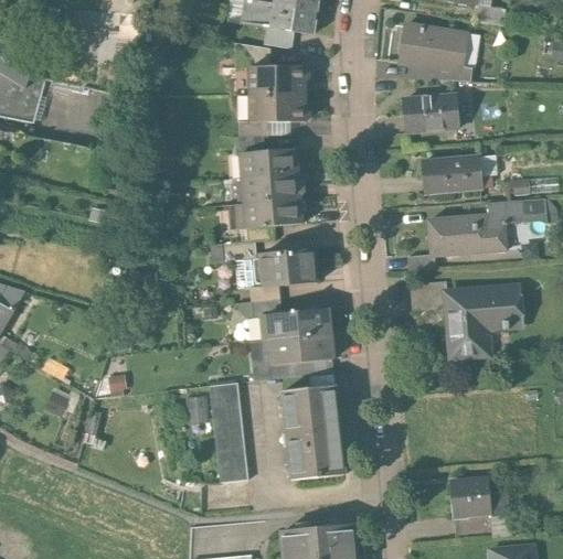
[(310,8),(258,0),(244,0),(241,21),(266,25),(294,30),(306,32),(310,8)]
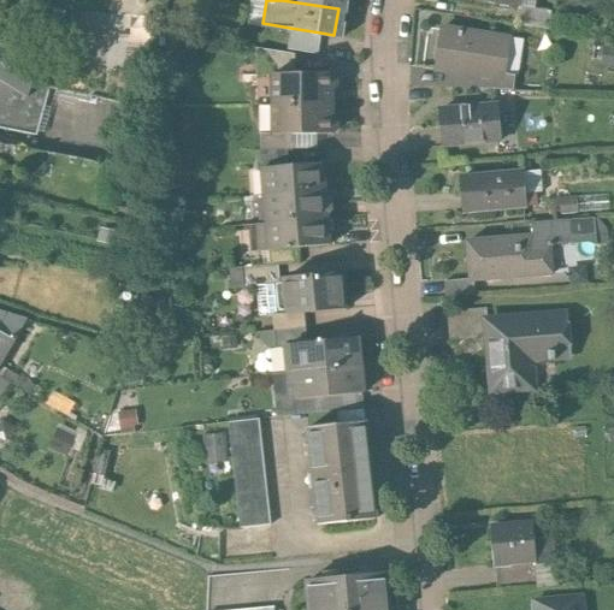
[(548,7),(519,3),(517,22),(545,25),(548,7)]
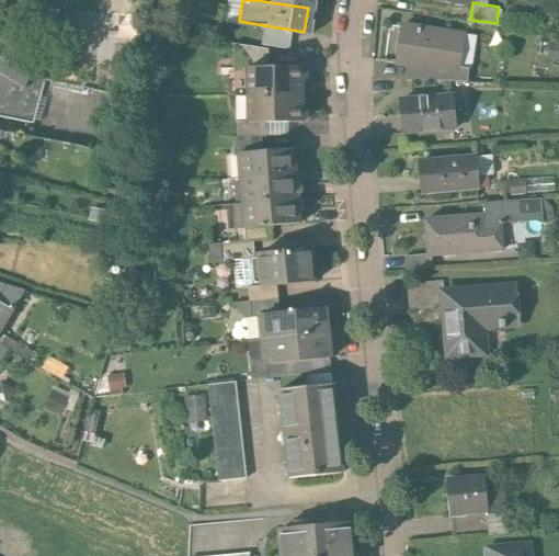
[(461,32),(401,23),(396,63),(421,66),(422,60),(438,63),(457,66),(457,64),(461,32)]
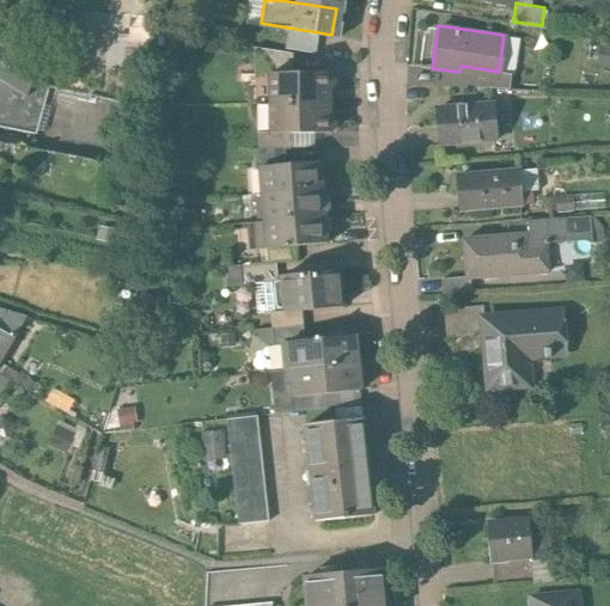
[(318,32),(288,28),(286,44),(315,49),(318,32)]
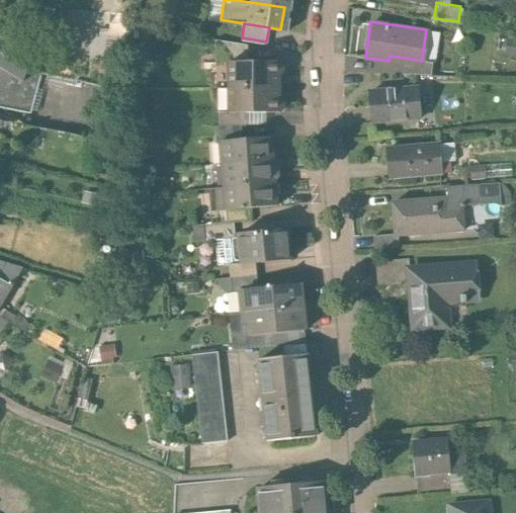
[(357,25),(355,49),(363,50),(365,26),(357,25)]
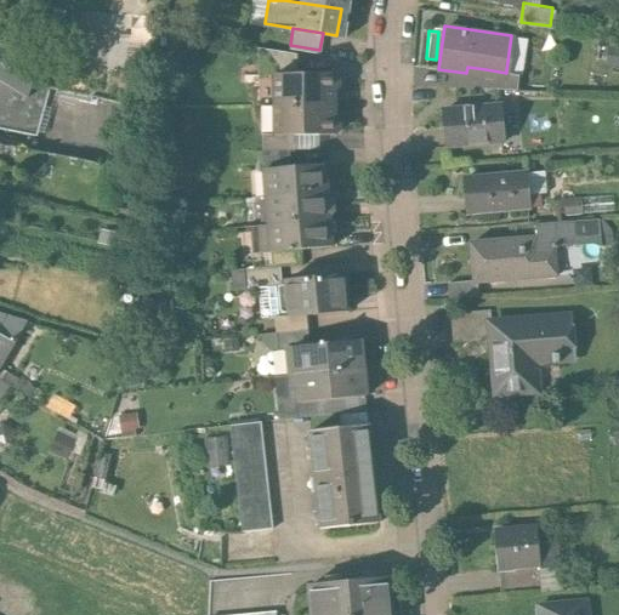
[(618,44),(607,43),(606,57),(618,60),(618,44)]
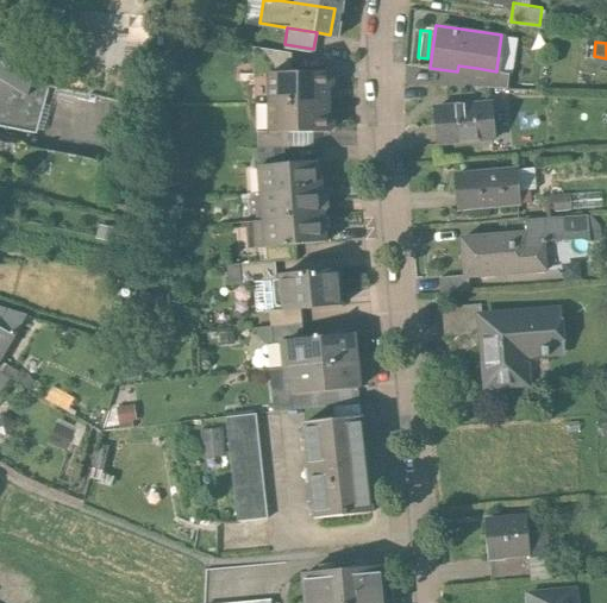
[(289,49),(251,43),(252,71),(268,71),(268,70),(289,70),(289,49)]
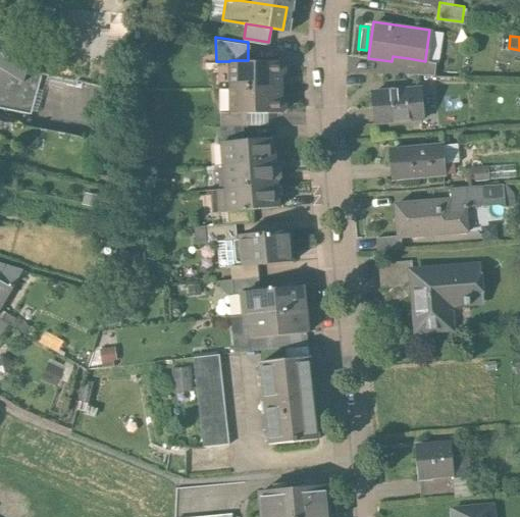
[(1,49),(0,50),(0,64),(21,78),(24,64),(1,49)]
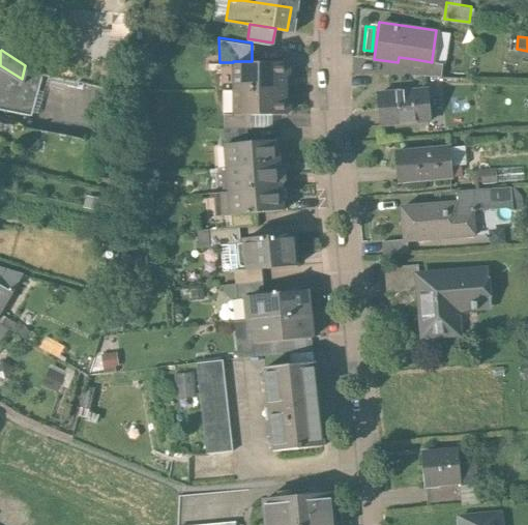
[(432,62),(414,59),(413,73),(441,74),(441,60),(432,60),(432,62)]
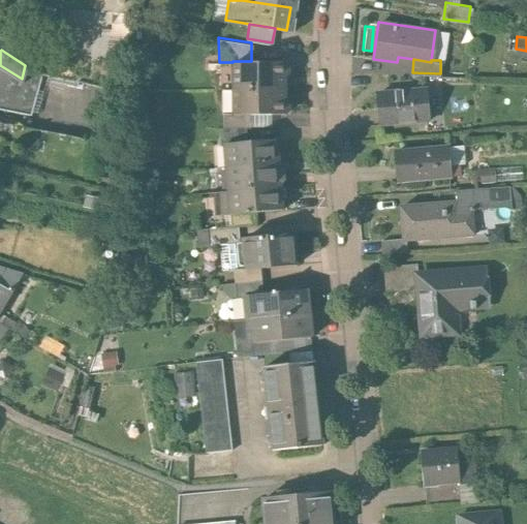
[(251,61),(233,61),(233,62),(233,87),(282,86),(282,75),(287,70),(287,64),(282,60),(251,61)]
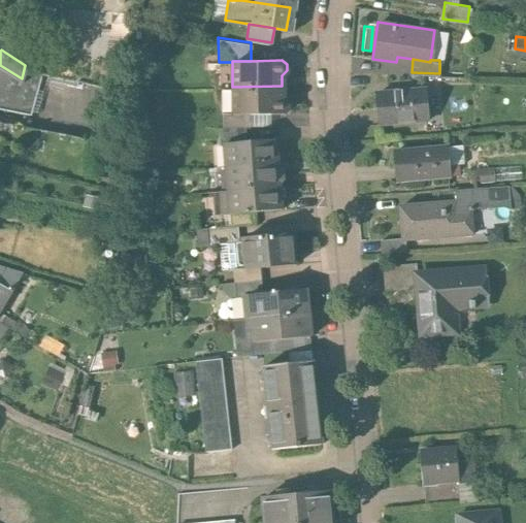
[(0,105),(29,112),(41,69),(25,65),(22,78),(0,65),(0,105)]
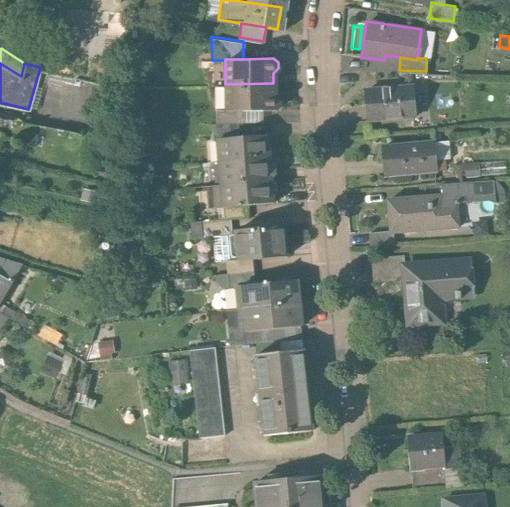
[(273,83),(225,84),(225,108),(241,109),(273,109),(278,104),(278,99),(273,94),(273,83)]
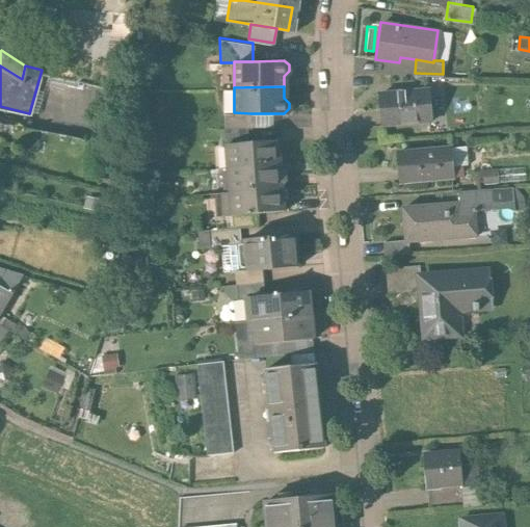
[(426,86),(377,90),(380,122),(383,122),(429,117),(426,86)]
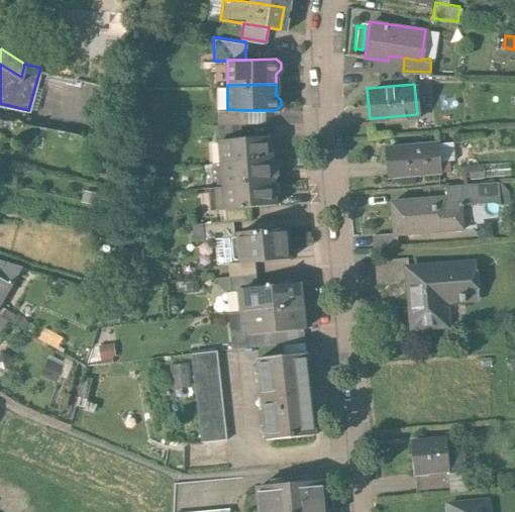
[(227,109),(217,109),(217,122),(238,121),(243,121),(243,110),(227,109)]
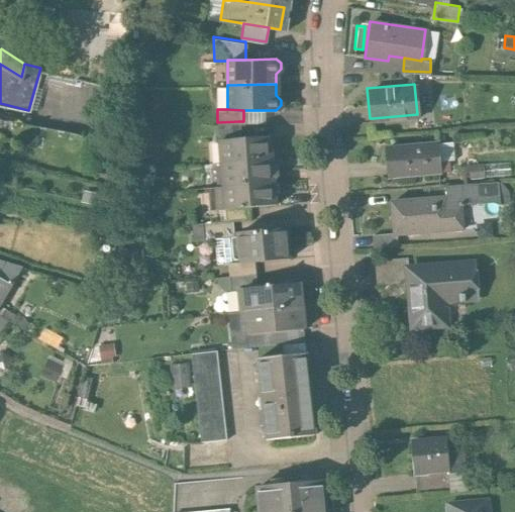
[(217,122),(212,122),(214,140),(218,139),(240,137),(238,121),(217,122)]
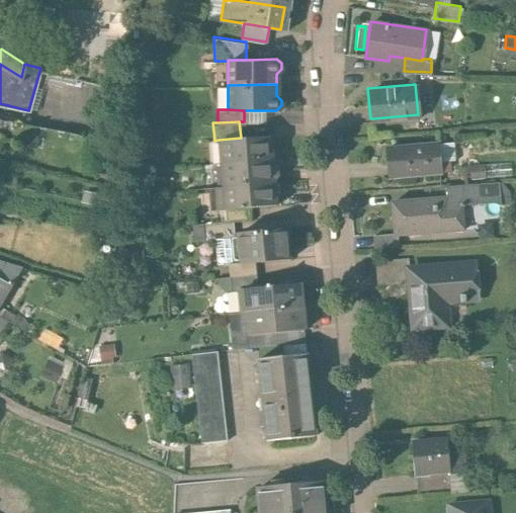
[(241,138),(219,140),(221,161),(271,157),(269,136),(241,138)]
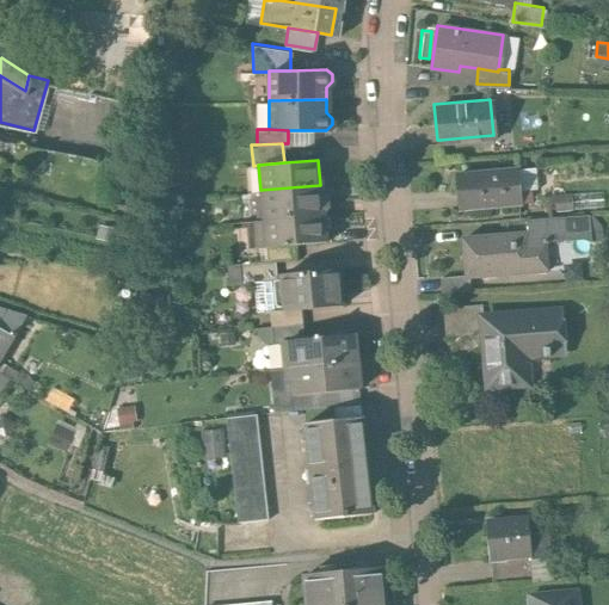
[(515,165),(454,171),(457,203),(517,197),(515,165)]
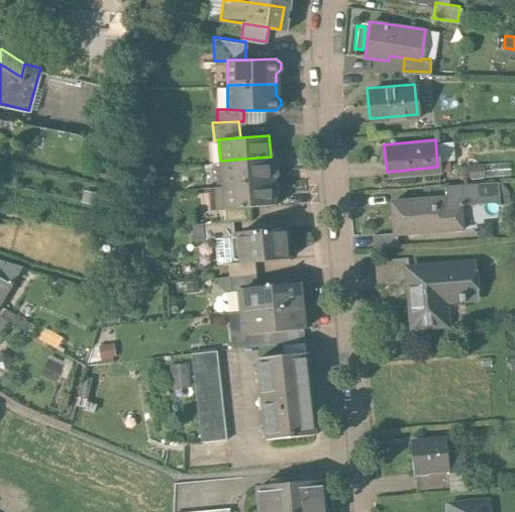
[(271,157),(220,161),(222,184),(273,180),(271,157)]
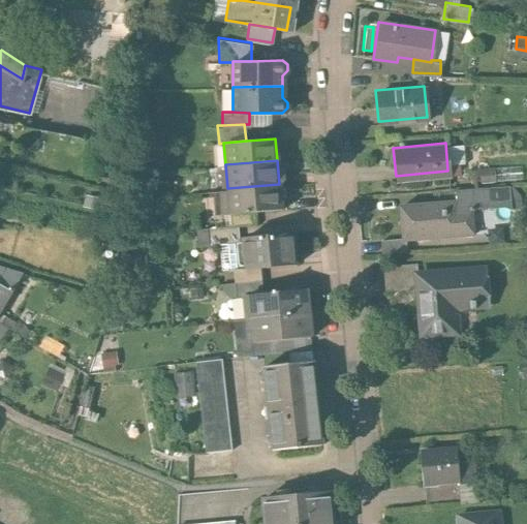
[(491,165),(472,167),(474,181),(492,179),(491,165)]
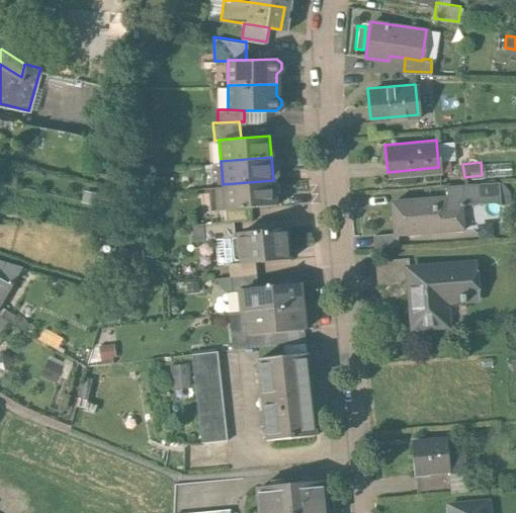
[(496,178),(444,182),(445,194),(446,201),(460,200),(497,197),(496,178)]
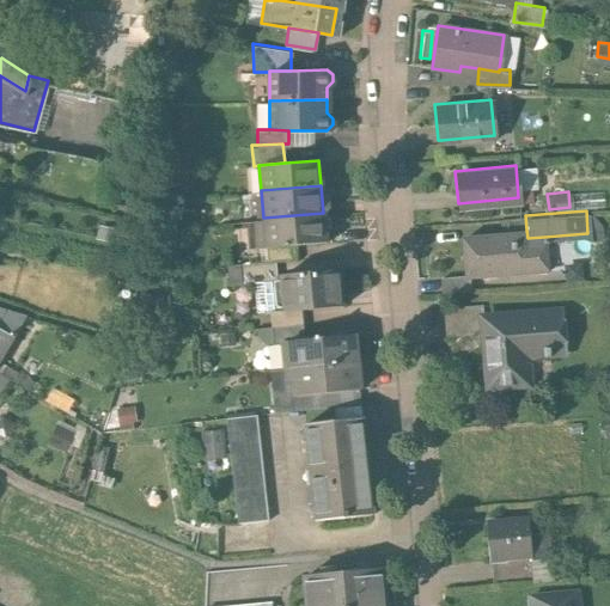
[(323,213),(263,218),(266,245),(294,243),(325,240),(323,213)]
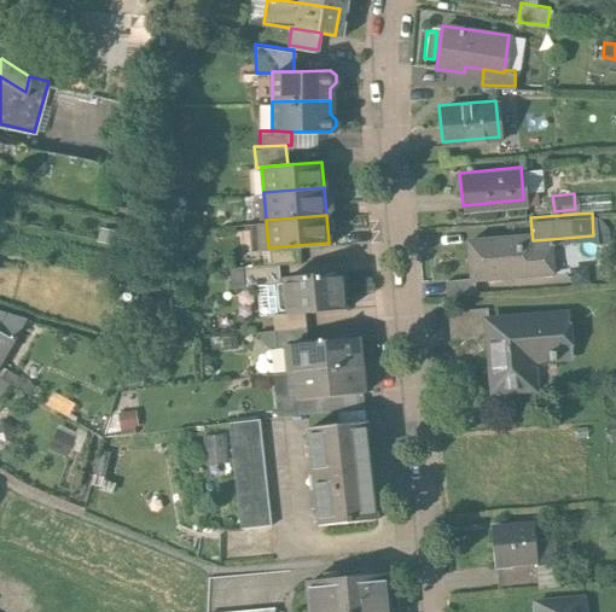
[(530,217),(505,220),(506,233),(532,232),(530,217)]
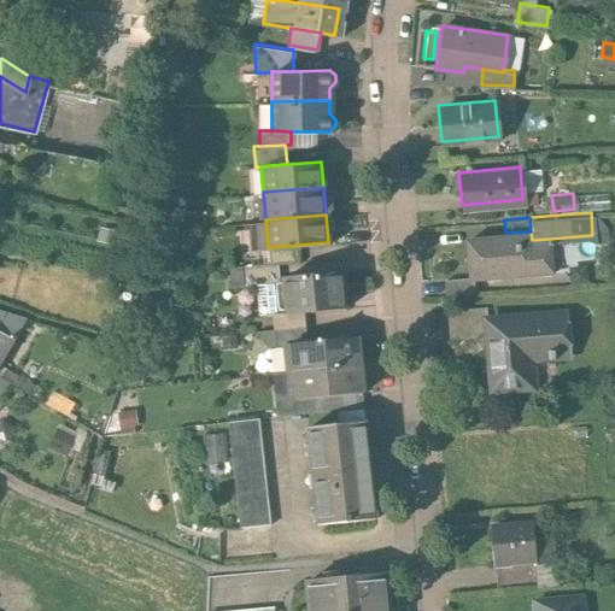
[(505,233),(464,236),(468,274),(468,275),(472,275),(551,269),(549,239),(532,240),(531,231),(505,233)]
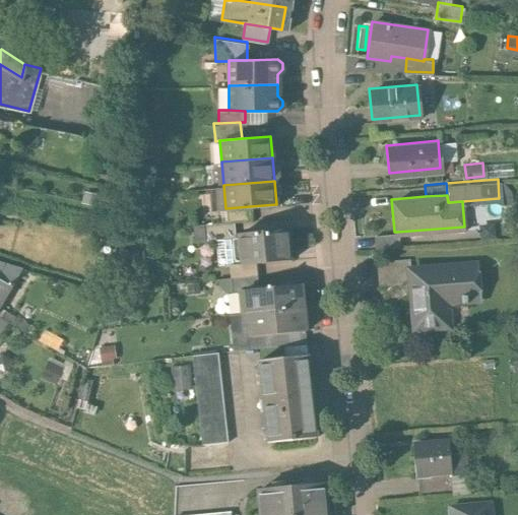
[(250,206),(225,208),(227,220),(234,220),(251,218),(250,206)]
